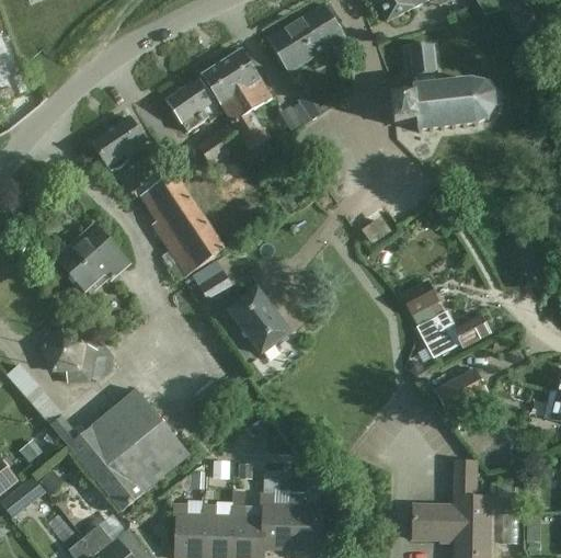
[(377,0),(387,19),(422,0),(377,0)]
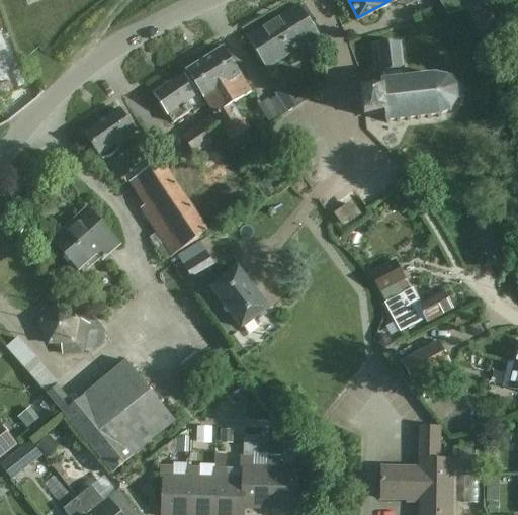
[(476,0),(467,5),(483,33),(485,32),(498,24),(501,23),(488,0),(476,0)]
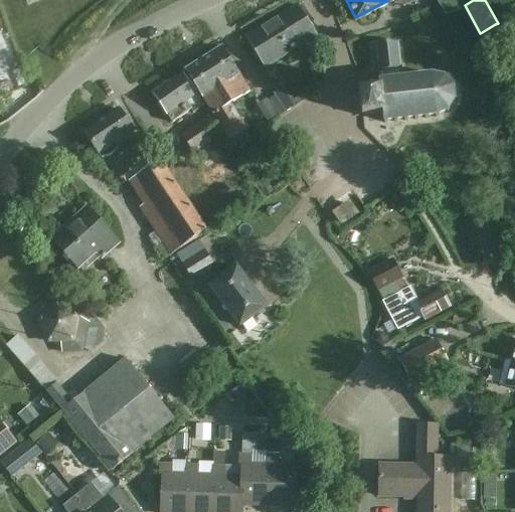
[(297,3),(245,34),(264,64),(315,33),(297,3)]
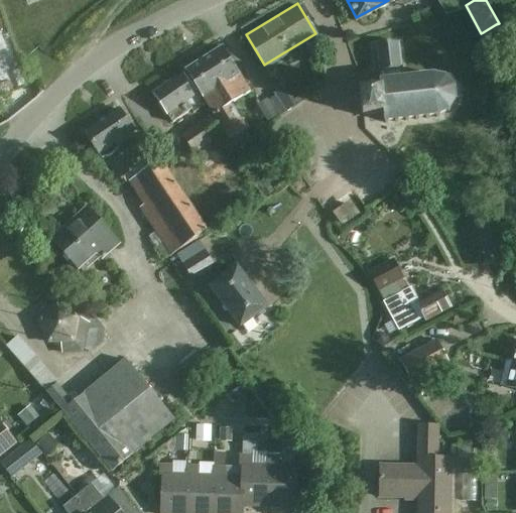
[(383,110),(384,119),(437,114),(449,108),(456,97),(454,85),(446,76),(433,73),(400,76),(399,68),(401,68),(398,40),(376,42),(380,78),(381,88),(361,90),(363,112),(383,110)]
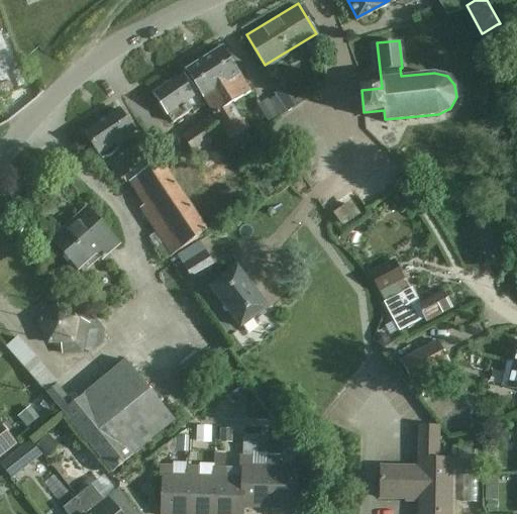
[(203,95),(238,150),(254,140),(230,103),(249,91),(222,45),(187,68),(203,95)]
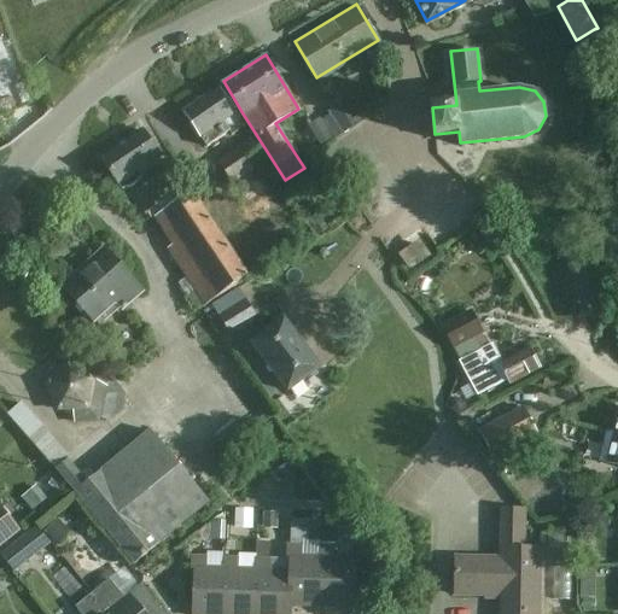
[(200,134),(207,144),(229,128),(223,118),(235,111),(219,86),(184,109),(200,134)]
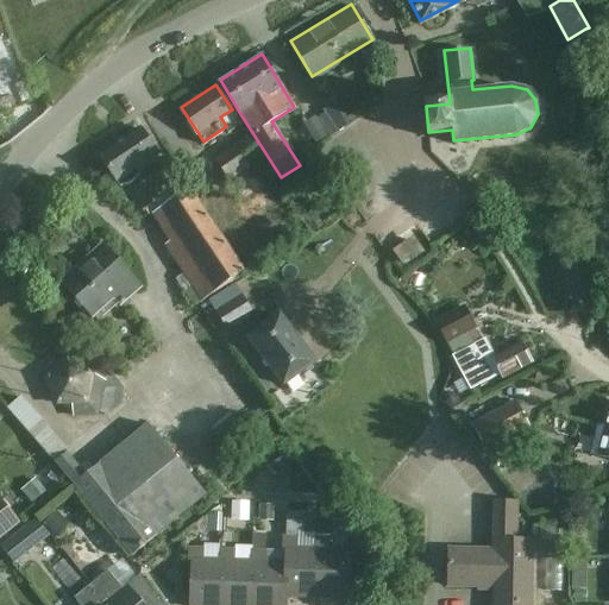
[(99,153),(120,186),(125,182),(127,182),(133,178),(135,176),(139,172),(136,168),(137,166),(138,166),(158,153),(140,126),(99,153)]
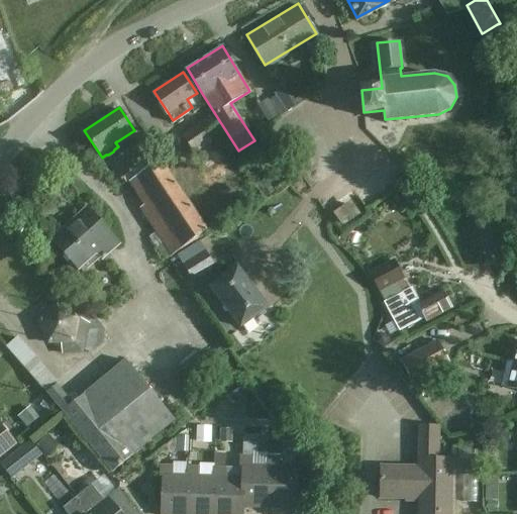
[(139,206),(172,253),(208,229),(161,159),(128,180),(143,204),(139,206)]
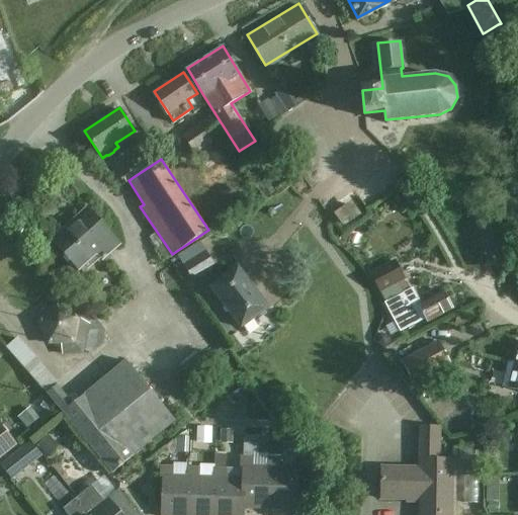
[(360,213),(350,199),(333,211),(344,226),(360,213)]
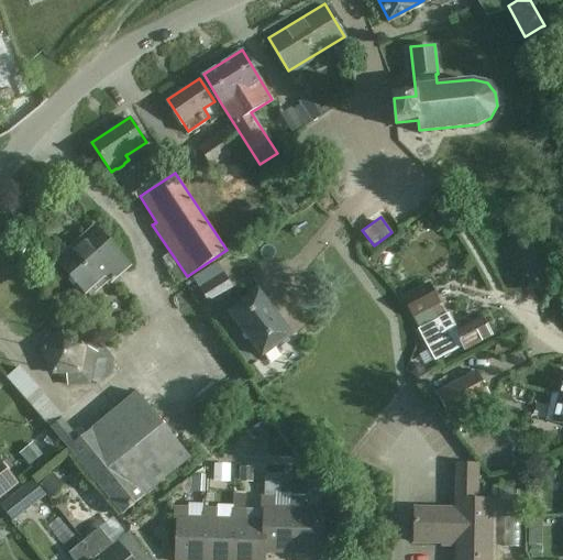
[(57,260),(85,291),(105,273),(111,281),(129,265),(95,227),(57,260)]
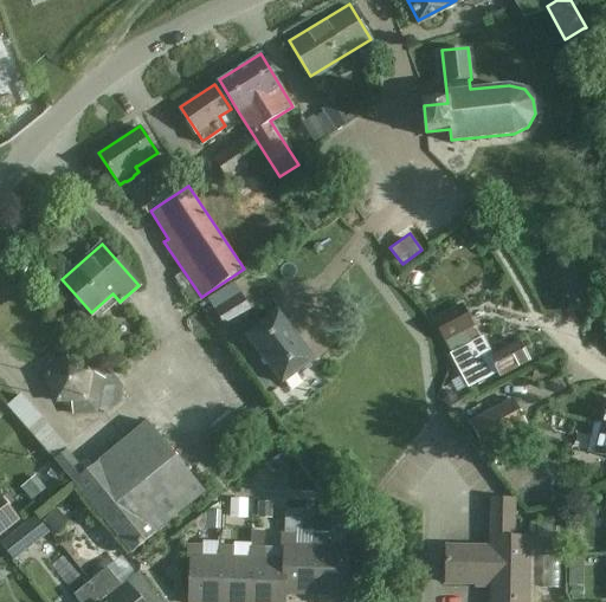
[(225,323),(251,308),(243,291),(216,306),(225,323)]
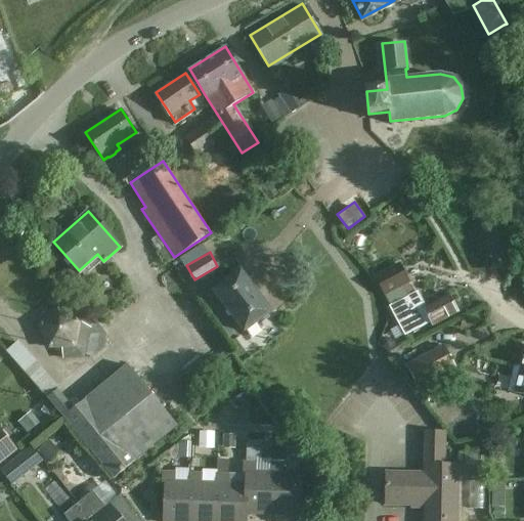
[(389,304),(405,295),(400,286),(408,280),(397,261),(374,274),(389,304)]
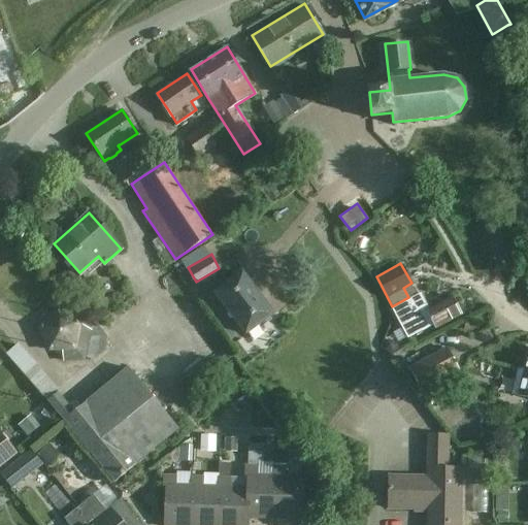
[(242,271),(216,291),(246,332),(272,313),(242,271)]
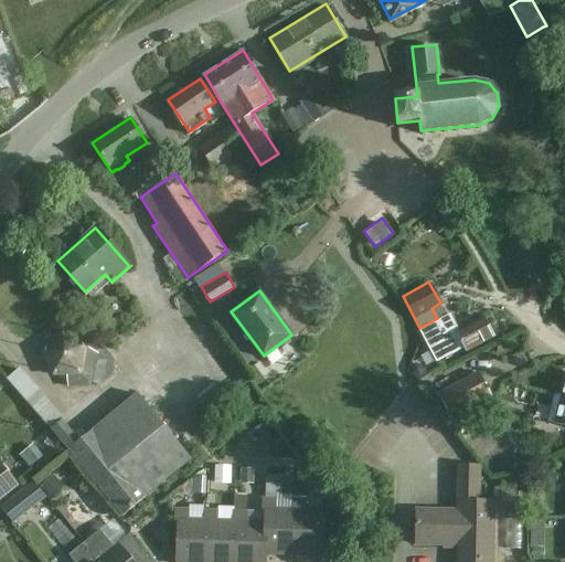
[(419,328),(436,360),(465,346),(467,349),(493,335),(483,316),(459,328),(450,311),(437,318),(419,328)]
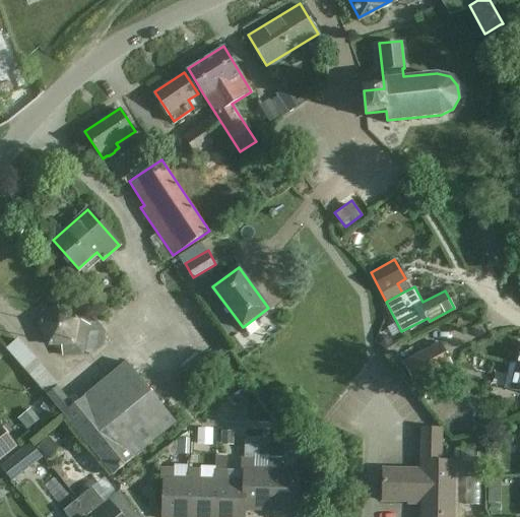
[(61,344),(62,354),(83,353),(90,324),(80,318),(81,316),(57,302),(38,319),(48,344),(61,344)]
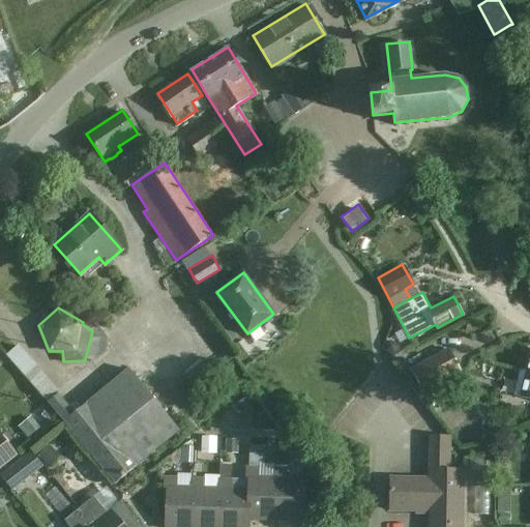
[(48,401),(115,484),(180,430),(128,367),(75,411),(59,393),(60,392),(19,343),(6,353),(48,401)]
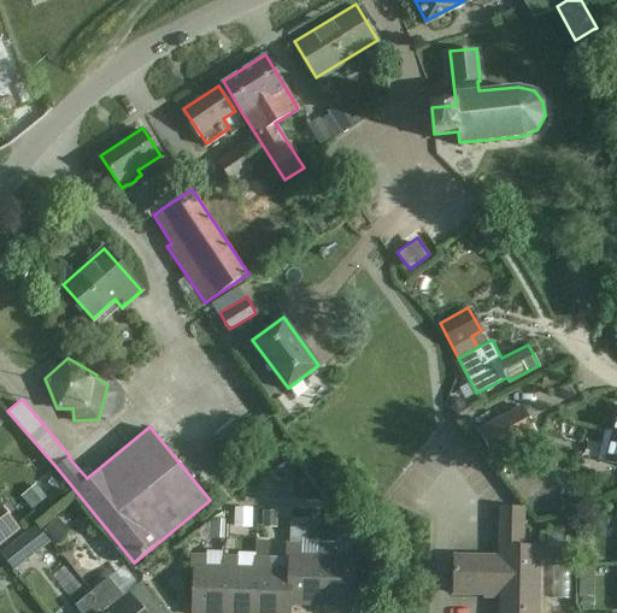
[(492,452),(535,429),(521,402),(477,425),(492,452)]
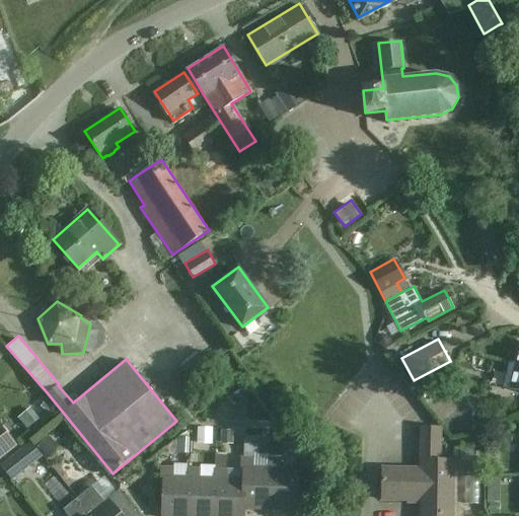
[(518,388),(518,348),(514,368),(508,366),(504,385),(518,388)]
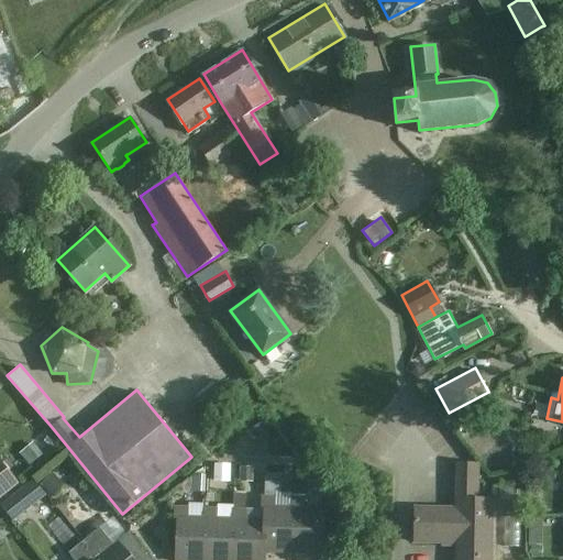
[(0,496),(18,483),(0,460),(0,496)]
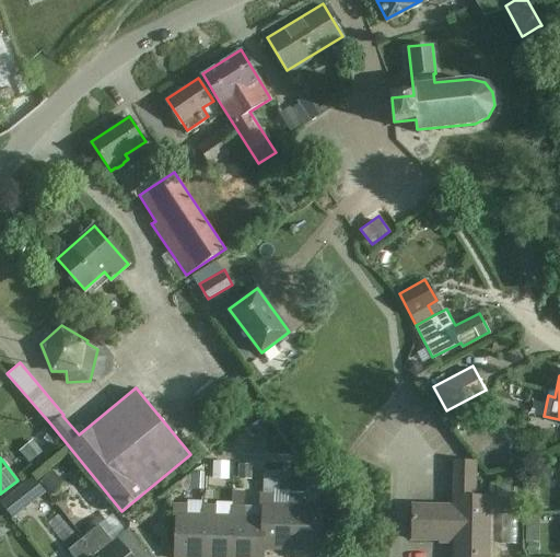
[(453,556),(488,556),(489,496),(475,496),(475,461),(454,460),(454,503),(412,503),(412,537),(454,538),(453,556)]
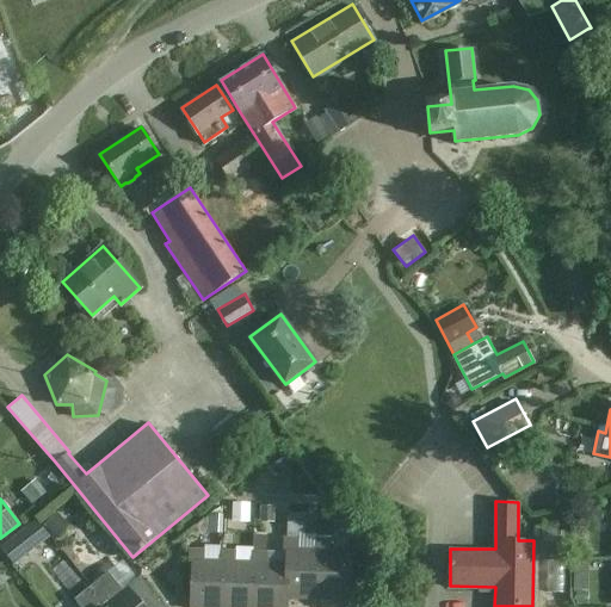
[(287,595),(318,596),(319,549),(315,549),(297,547),(297,531),(304,532),(304,513),(288,512),(287,537),(284,537),(284,546),(287,546),(287,563),(288,563),(287,595)]
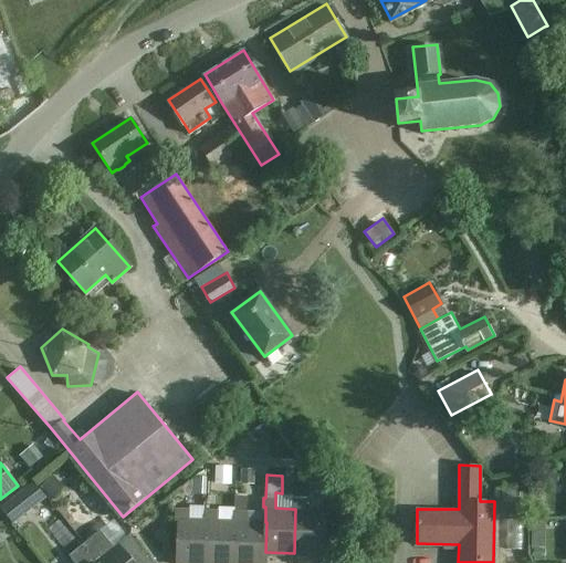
[(294,553),(324,554),(325,510),(304,509),(305,499),(307,499),(307,480),(293,480),(293,499),(292,499),(292,509),(295,509),(294,553)]
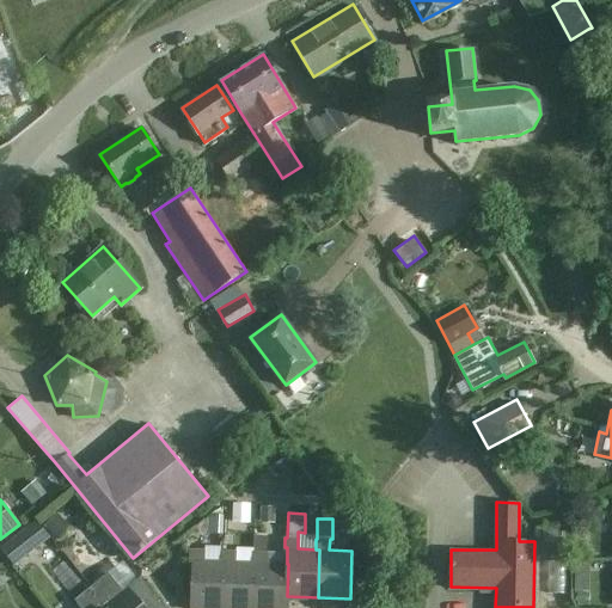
[(40,520),(5,550),(16,562),(49,532),(40,520)]
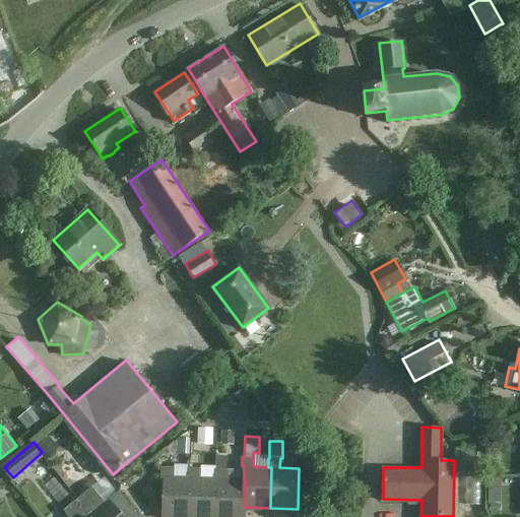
[(189,516),(191,477),(188,476),(173,476),(173,467),(160,467),(159,475),(164,475),(163,516),(173,516),(189,516)]
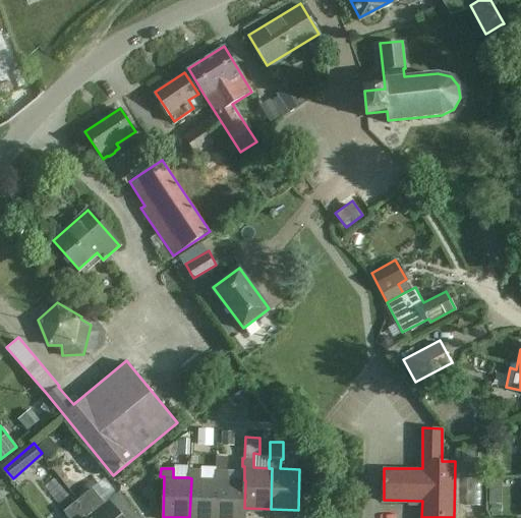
[(188,468),(188,477),(191,478),(189,517),(216,517),(218,479),(215,478),(199,478),(199,469),(191,469),(188,468)]
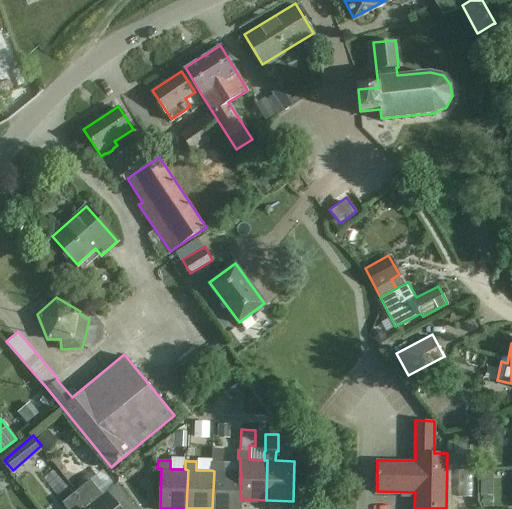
[(211,461),(211,470),(214,471),(212,508),(240,508),(240,499),(241,472),(240,472),(222,471),(223,462),(215,462),(211,461)]
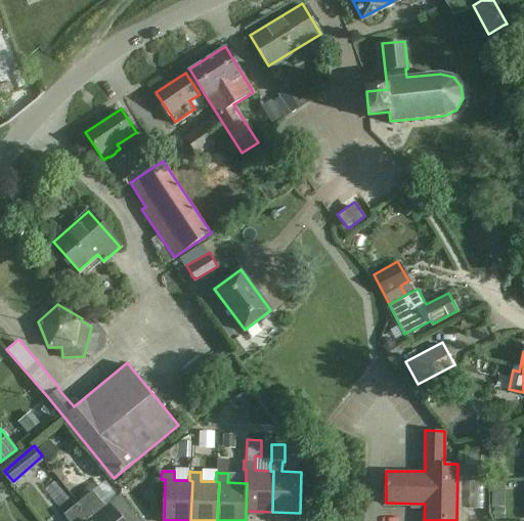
[(78,501),(94,520),(143,520),(121,492),(105,505),(92,489),(78,501)]
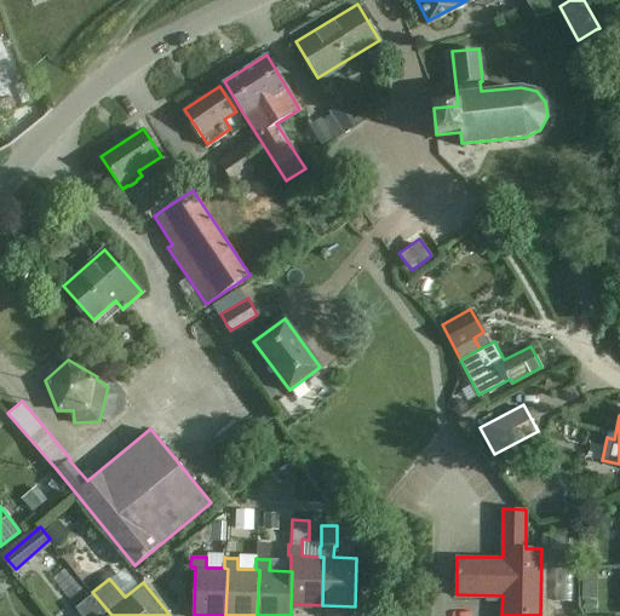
[(112,615),(92,592),(75,606),(84,615),(112,615)]
